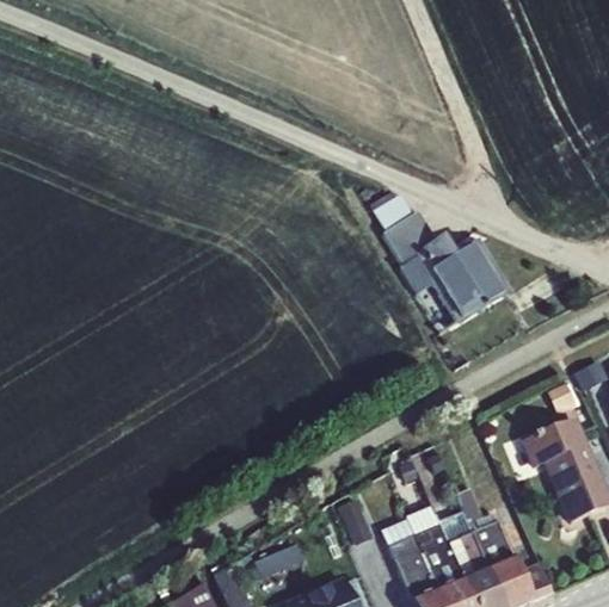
[(361,189),(350,194),(361,214),(371,206),(361,189)]
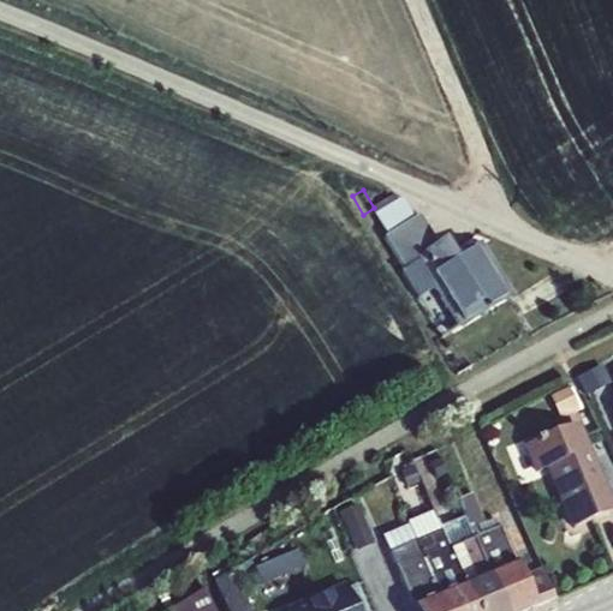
[(416,255),(439,241),(421,213),(415,216),(403,195),(376,211),(388,233),(386,234),(405,267),(402,269),(418,295),(435,287),(416,255)]
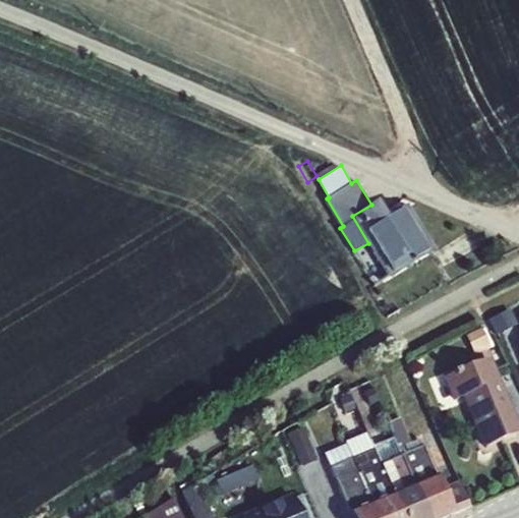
[(368,243),(390,278),(437,248),(408,203),(387,216),(378,200),(371,205),(352,216),(368,243)]
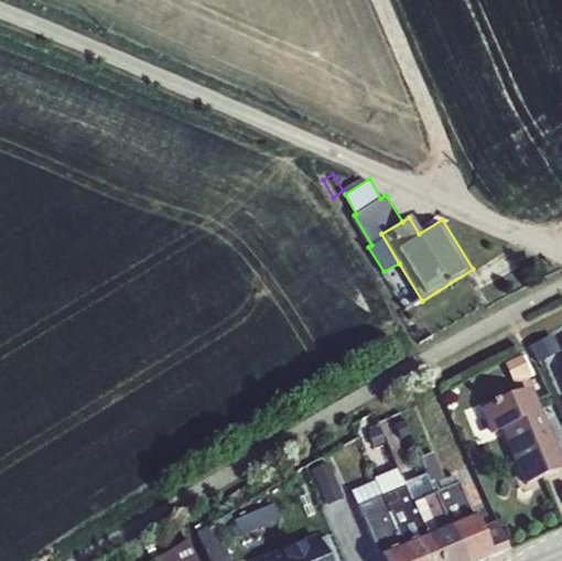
[(554,332),(530,343),(538,360),(561,348),(561,346),(554,332)]
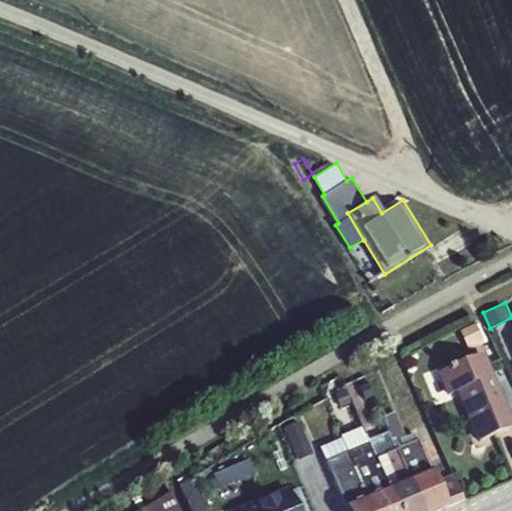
[(477,320),(460,329),(470,348),(488,339),(477,320)]
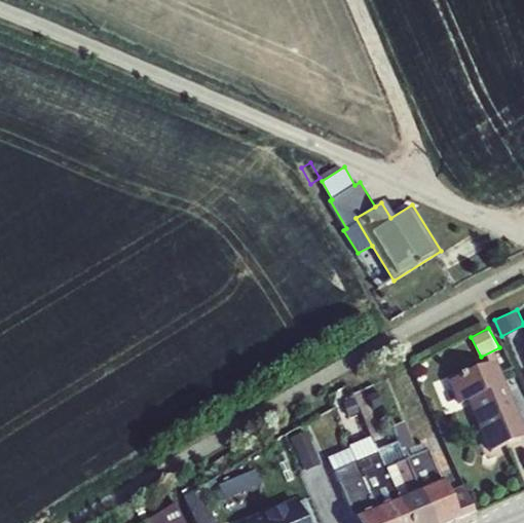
[(468,399),(488,449),(523,434),(523,421),(496,356),(448,376),(459,402),(468,399)]
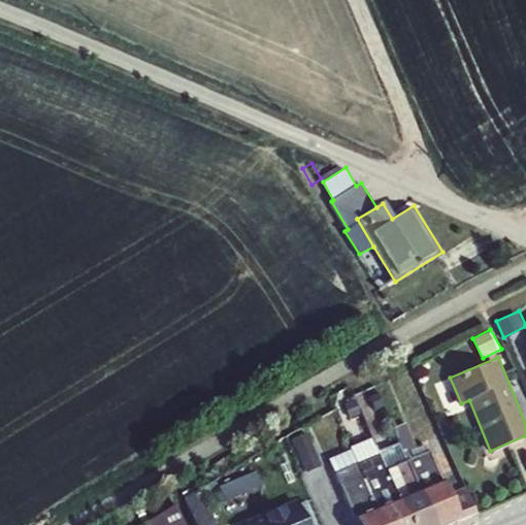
[(408,460),(420,490),(421,490),(442,481),(428,444),(417,446),(407,421),(393,426),(408,460)]
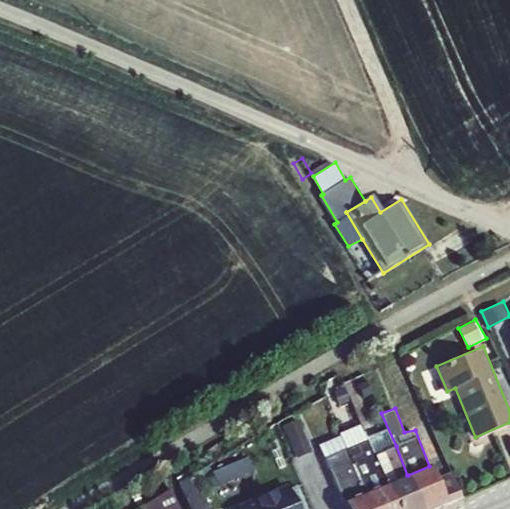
[(298,418),(283,424),(298,456),(312,450),(298,418)]
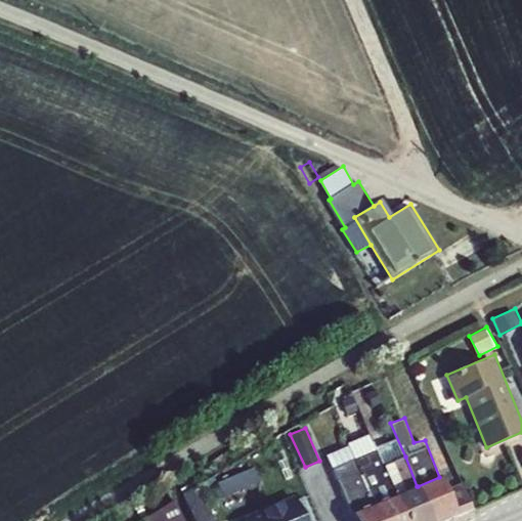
[(349,444),(355,459),(377,450),(376,447),(377,447),(371,432),(363,435),(360,428),(346,434),(349,444)]
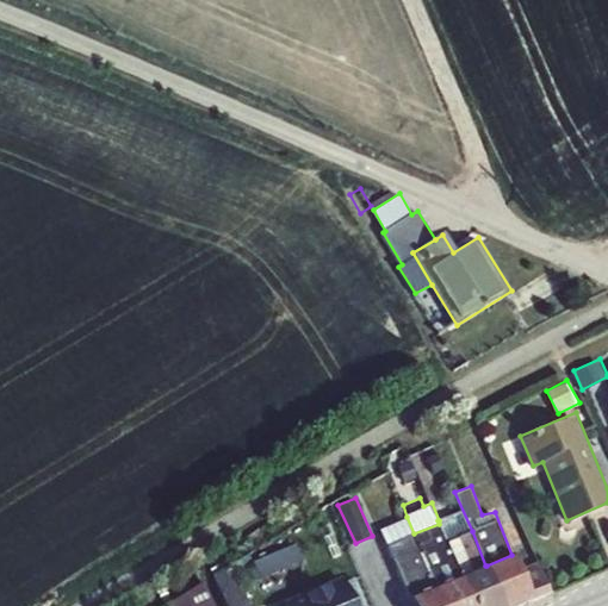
[(414,533),(407,517),(380,529),(410,597),(435,587),(414,533)]
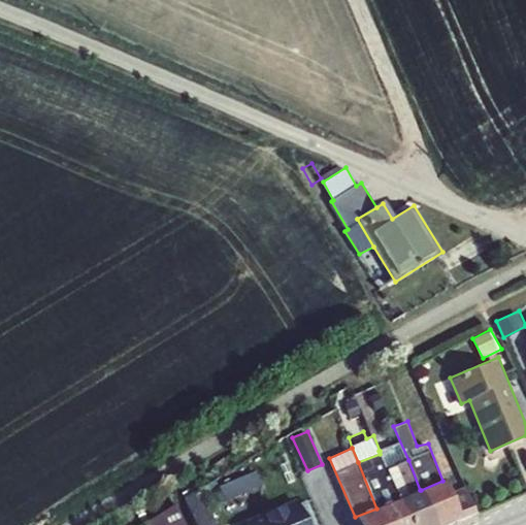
[(399,499),(386,469),(380,454),(358,462),(376,509),(377,507),(399,499)]
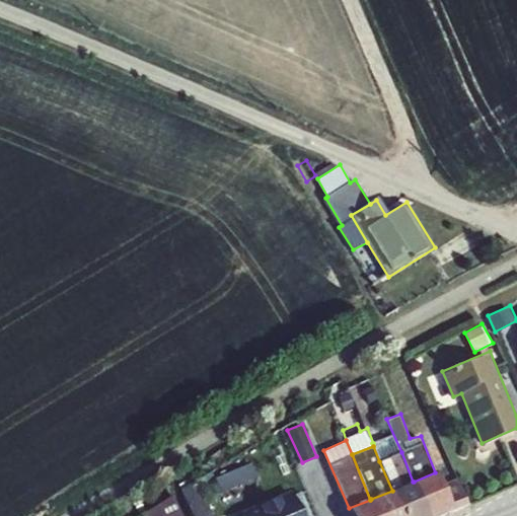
[(413,482),(401,452),(379,461),(392,491),(413,482)]
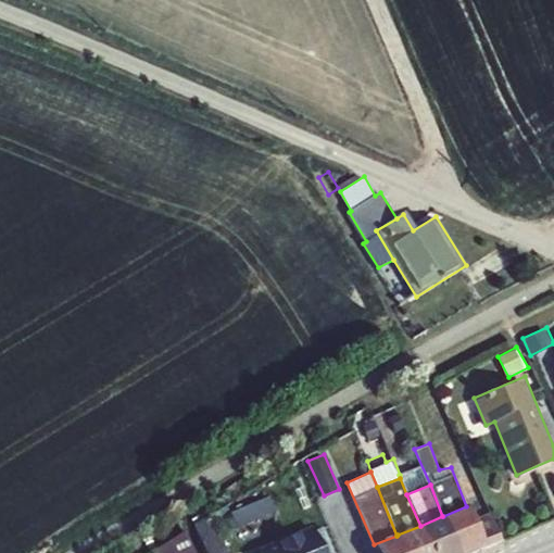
[(274,490),(236,507),(243,525),(281,507),(274,490)]
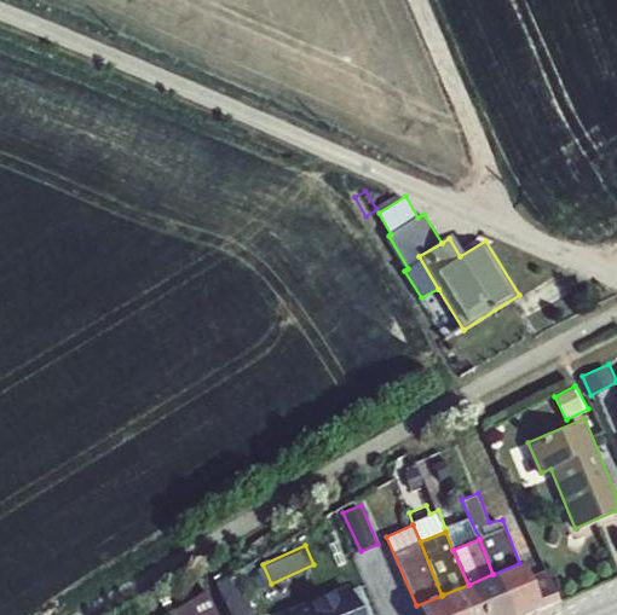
[(494,574),(512,614),(524,614),(541,609),(528,576),(522,562),(519,563),(494,574)]
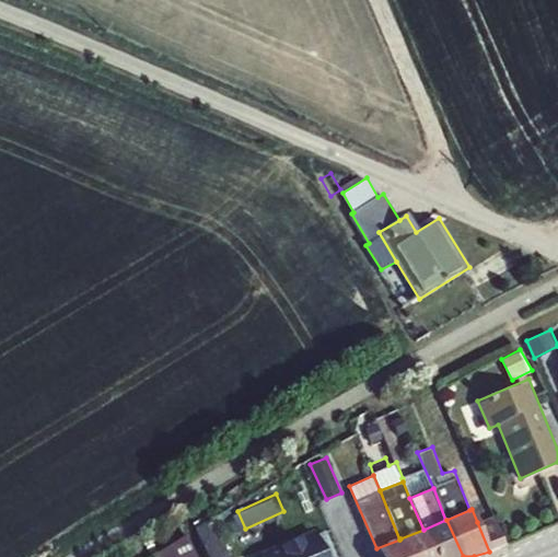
[(221,511),(197,528),(209,556),(228,556),(218,532),(228,526),(221,511)]
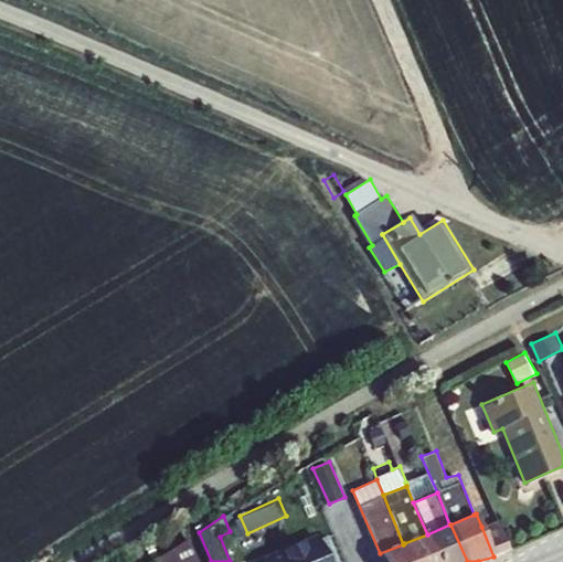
[(481,527),(494,557),(511,548),(499,520),(481,527)]
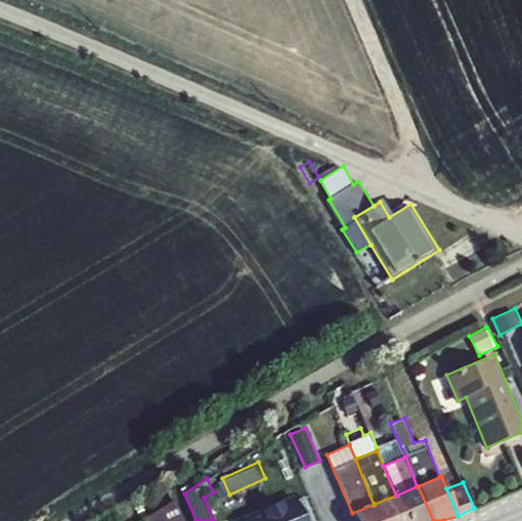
[(396,495),(407,520),(433,520),(418,486),(417,486),(396,495)]
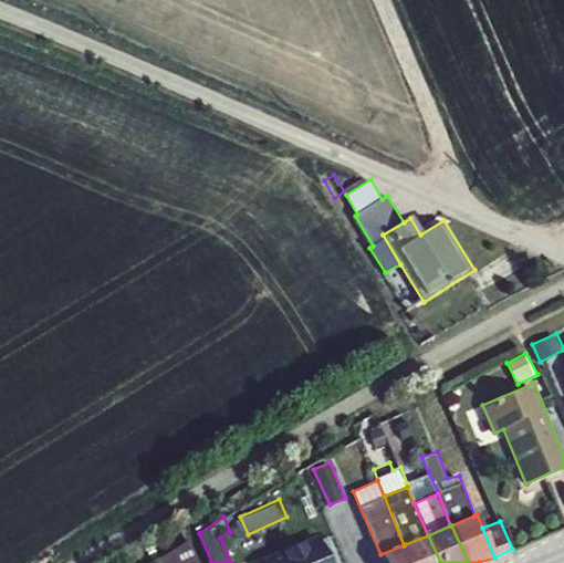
[(265,562),(330,562),(319,535),(264,559),(265,562)]
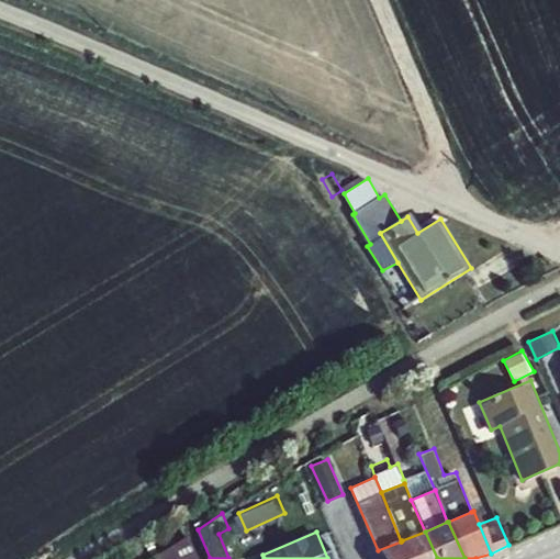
[(402,540),(410,558),(437,558),(425,532),(402,540)]
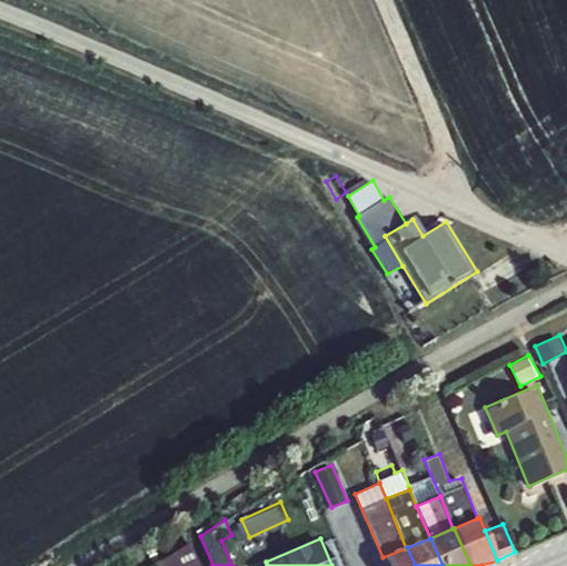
[(200,565),(190,542),(156,564),(156,565),(200,565)]
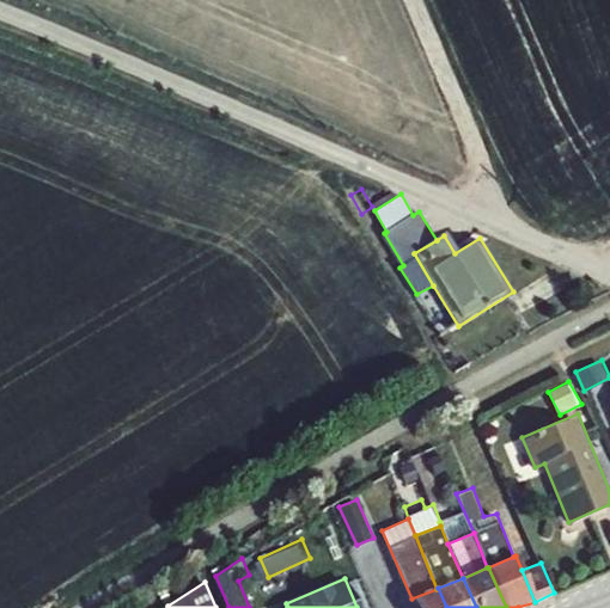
[(412,599),(415,607),(446,607),(438,588),(437,589),(412,599)]
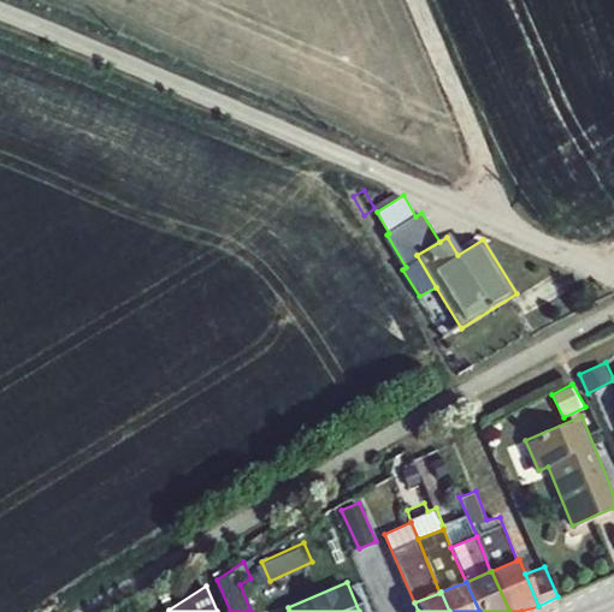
All buildings are outlined.
